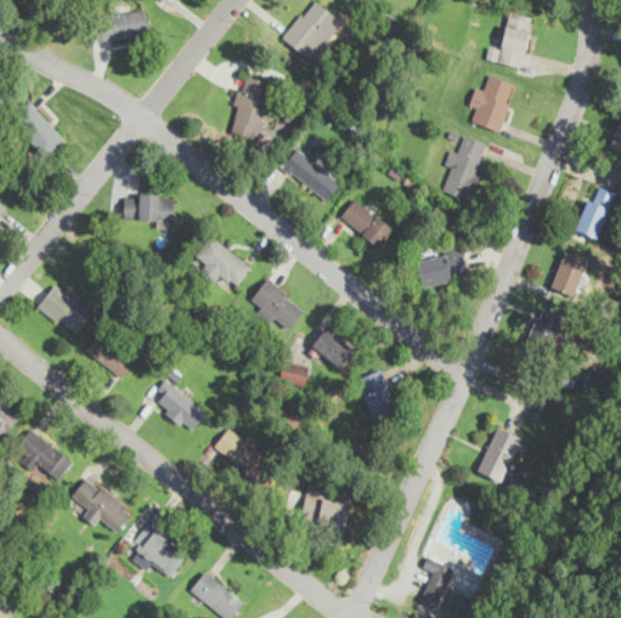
[(312,0),(281,39),(305,58),(337,21),(312,0)]
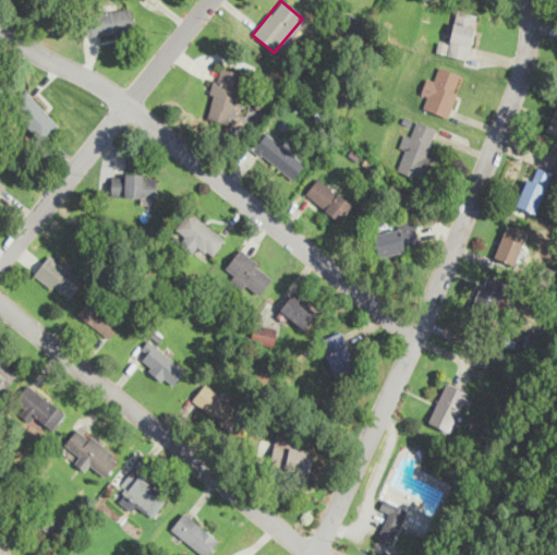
[(82,38),(133,32),(130,10),(80,16),(82,38)]
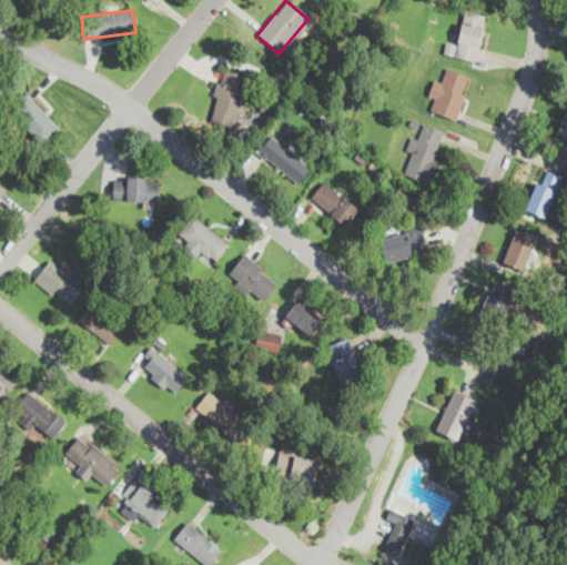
[(485,17),(464,12),(454,59),(476,63),(485,17)]
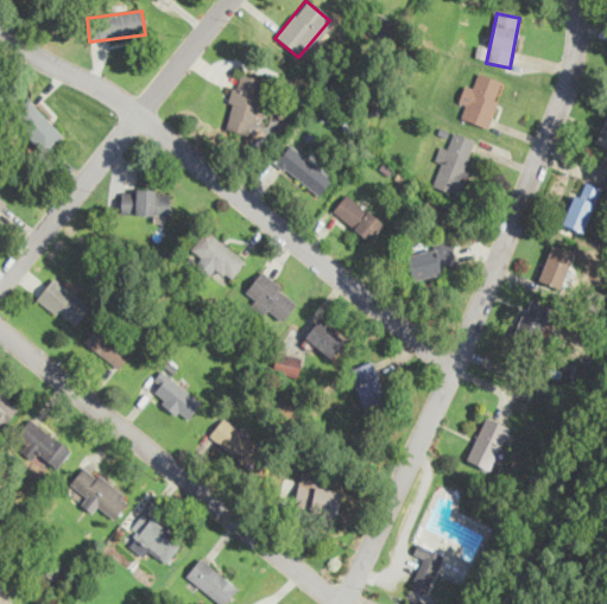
[(370,32),(380,40),(392,25),(380,17),(370,32)]
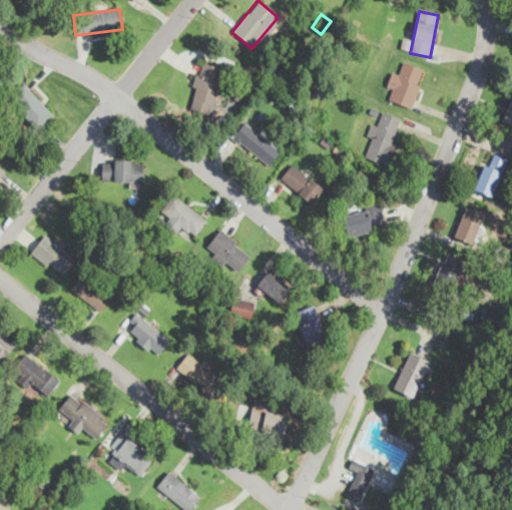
[(425,70),(404,63),(401,73),(392,70),(386,90),(392,92),(389,101),(413,109),(425,70)]
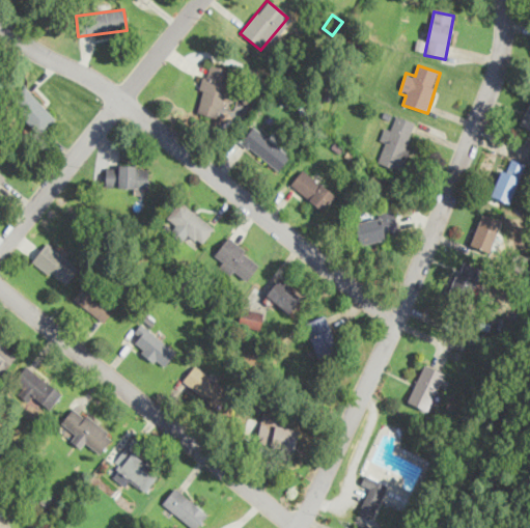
[(195,115),(219,120),(229,72),(206,66),(195,115)]
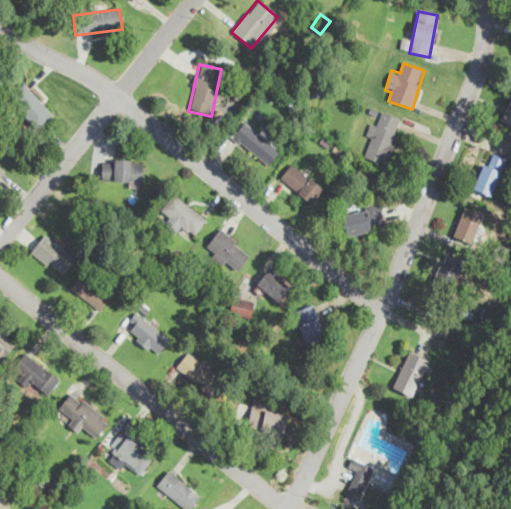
[(53,116),(23,84),(7,99),(38,131),(53,116)]
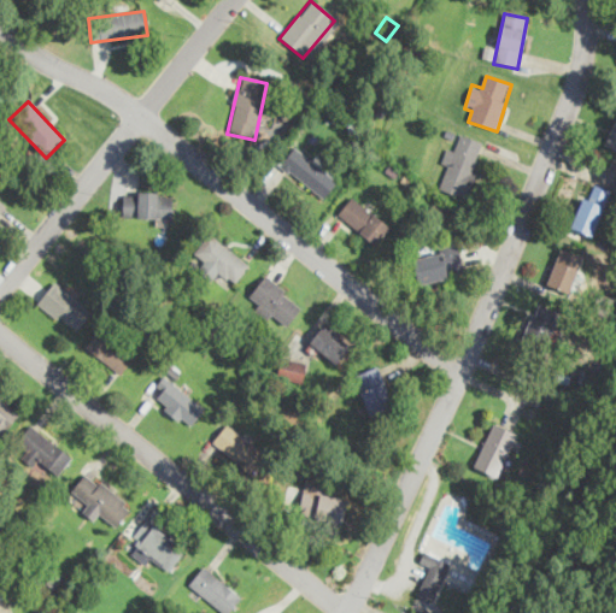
[(615,117),(603,147),(615,152),(615,117)]
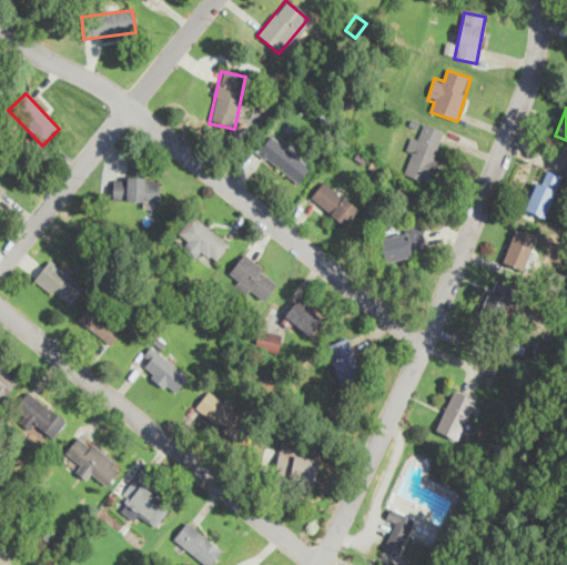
[(446,133),(424,125),(421,138),(412,134),(405,153),(411,155),(404,178),(429,185),(446,133)]
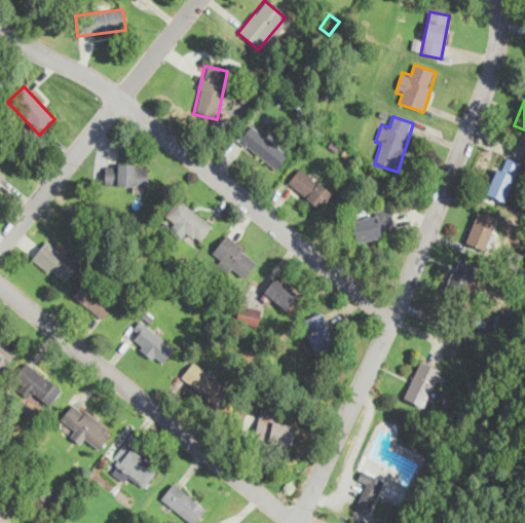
[(287,156),(251,126),(237,142),(273,172),(287,156)]
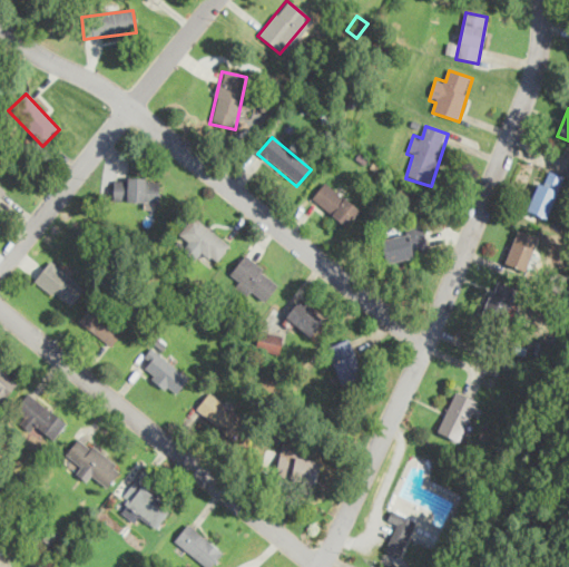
[(526,212),(546,220),(563,178),(545,170),(526,212)]
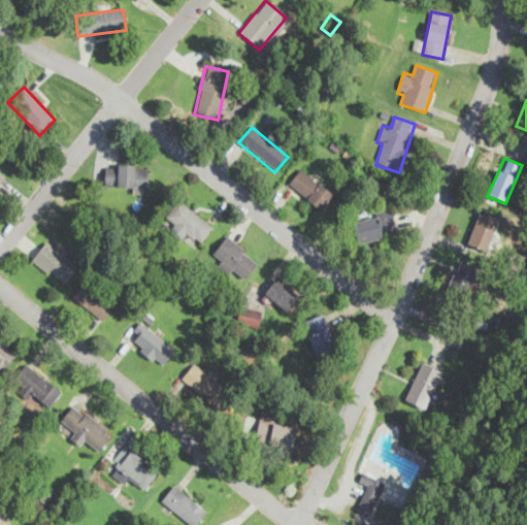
[(145,188),(145,166),(104,166),(104,188),(145,188)]
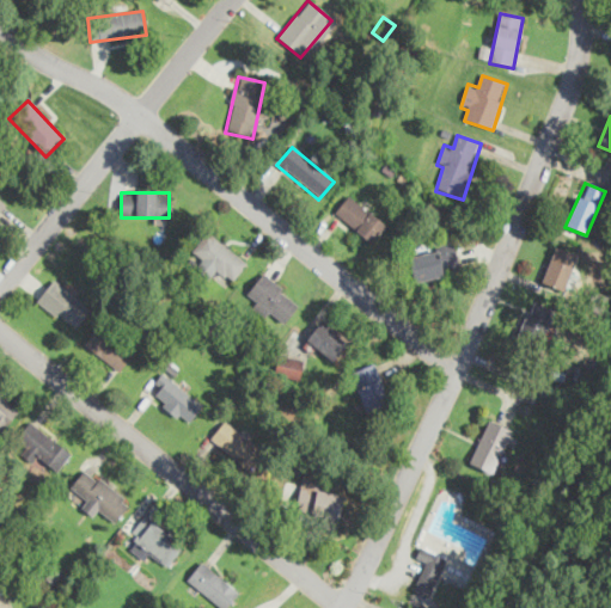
[(373,244),(386,223),(346,197),(333,217),(373,244)]
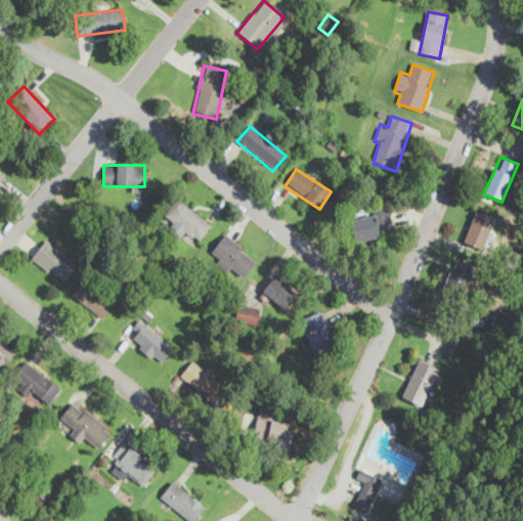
[(171,223),(168,227),(197,247),(212,224),(175,200),(164,218),(171,223)]
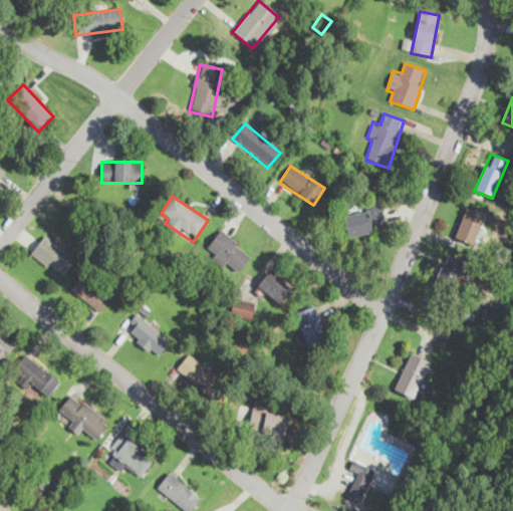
[(387,230),(381,206),(342,214),(347,238),(387,230)]
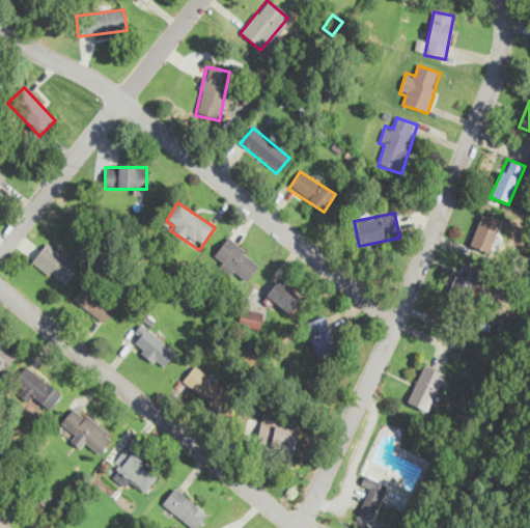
[(470,246),(490,253),(501,221),(481,215),(470,246)]
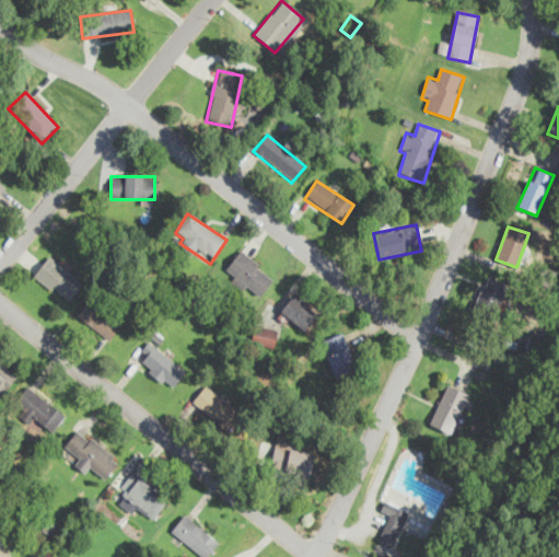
[(234,277),(229,283),(245,298),(251,290),(259,298),(275,279),(241,251),(225,270),(234,277)]
